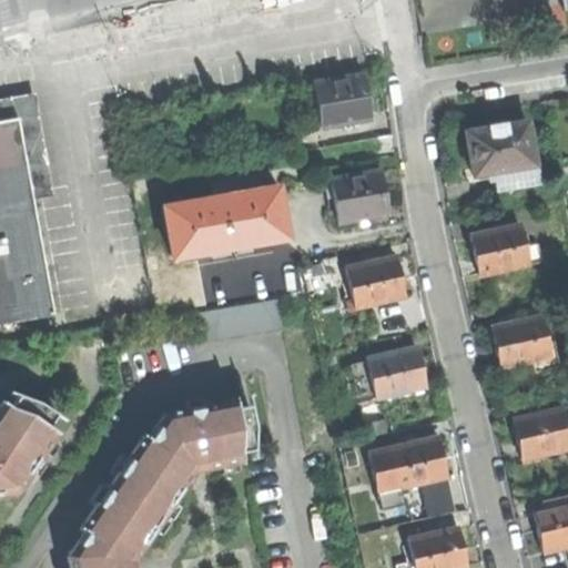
[(362,74),(313,82),(321,125),(369,118),(366,99),(362,74)]
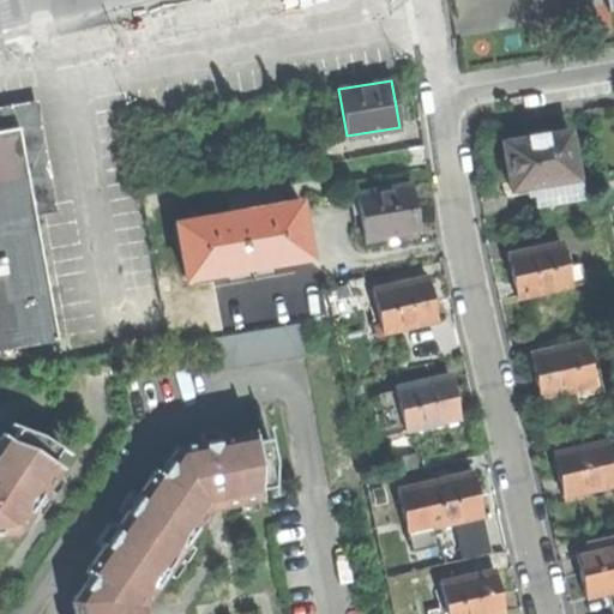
[(0,104),(0,130),(19,127),(35,215),(59,210),(38,98),(0,104)]
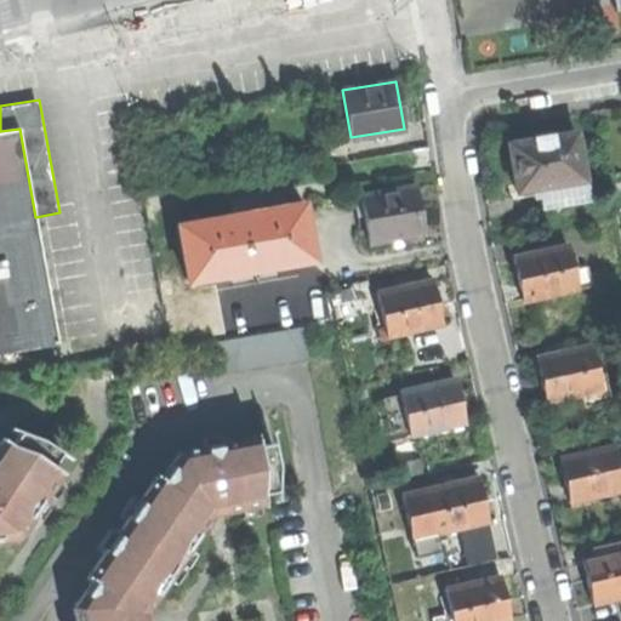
[(0,353),(58,343),(35,217),(20,129),(0,131),(0,353)]
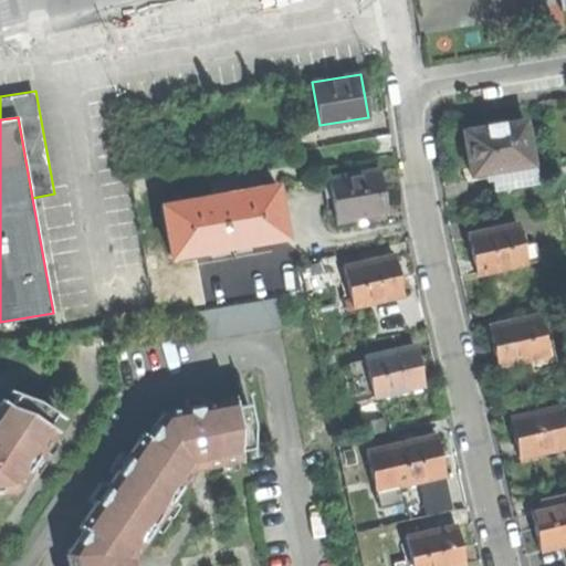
[(490,171),(493,191),(534,184),(525,121),(503,125),(502,123),(486,126),(486,128),(463,132),(469,161),(471,175),(490,171)]
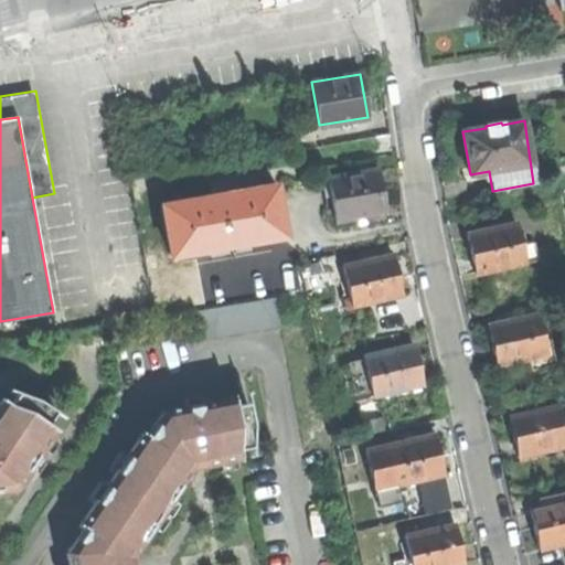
[(377,169),(328,179),(337,223),(385,213),(381,191),(377,169)]
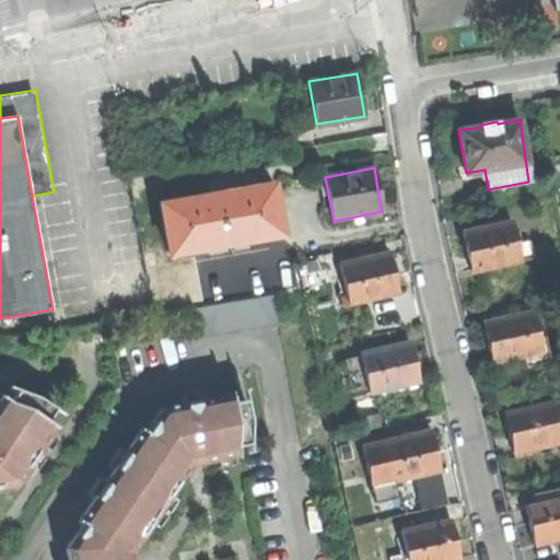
[(162,206),(171,254),(280,234),(275,203),(271,185),(162,206)]
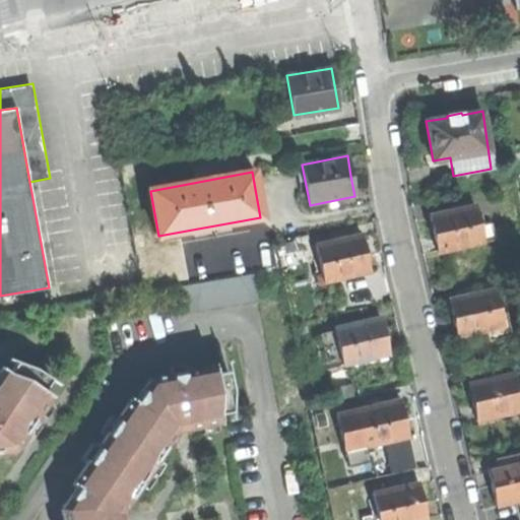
[(435,235),(439,253),(497,239),(493,222),(480,225),(475,205),(430,215),(435,235)]
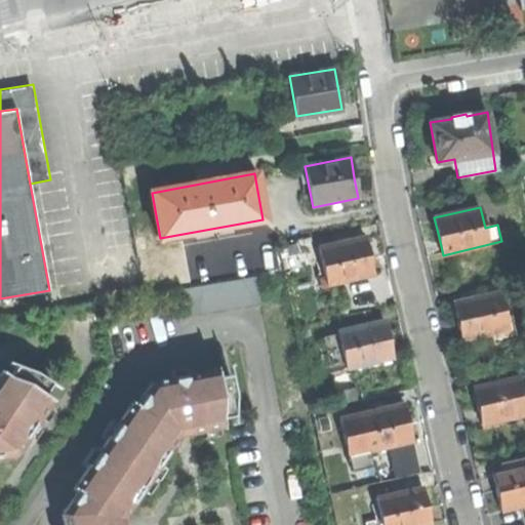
[(364,238),(320,248),(325,275),(320,276),(323,286),(327,285),(328,286),(373,276),(368,256),(364,238)]
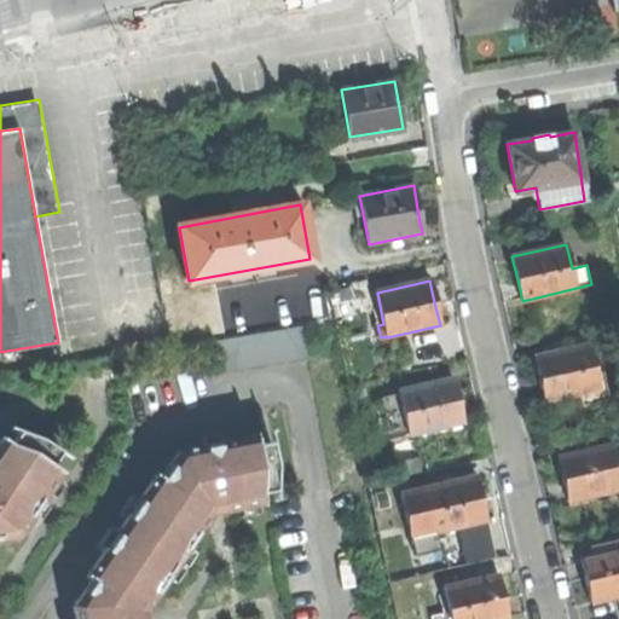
[(206,342),(212,374),(307,358),(301,325),(206,342)]
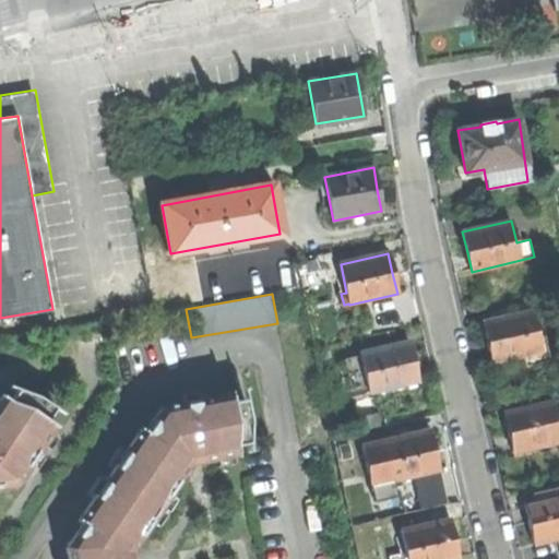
[(524,355),(526,366),(550,360),(545,335),(537,336),(532,311),(513,316),(511,305),(499,307),(502,319),(484,322),(488,344),(492,363),(524,355)]
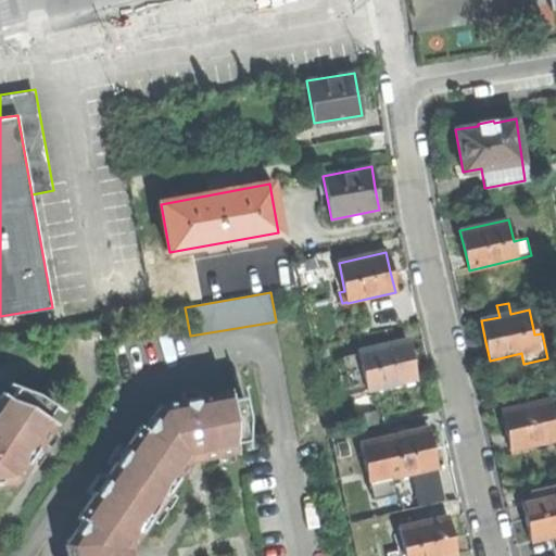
[(406,341),(359,352),(368,391),(415,380),(411,361),(406,341)]
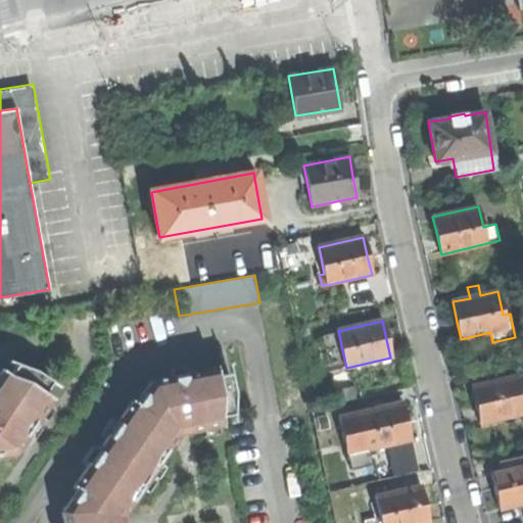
[(0,456),(14,454),(32,428),(52,399),(44,393),(52,382),(36,372),(33,376),(17,366),(9,376),(1,371),(0,373),(0,456)]
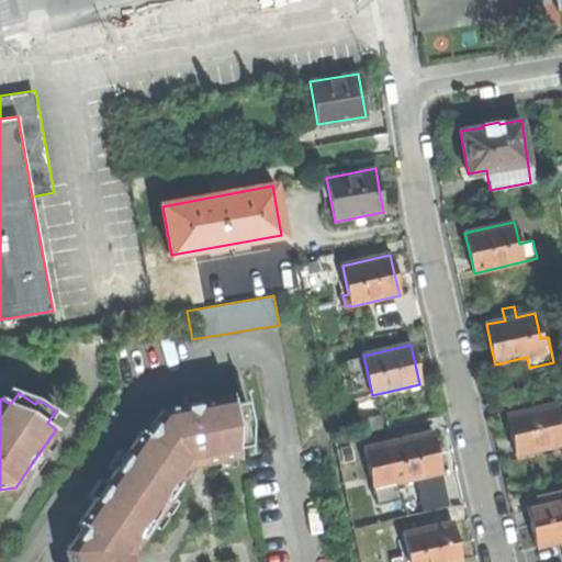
[(142,431),(111,476),(163,514),(194,470),(201,469),(242,460),(239,451),(254,449),(249,427),(255,426),(249,403),(235,405),(233,396),(163,409),(146,434),(142,431)]
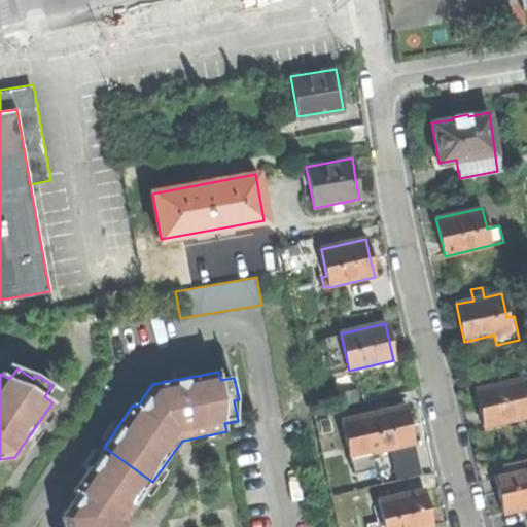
[(481,413),(484,426),(526,417),(526,378),(522,380),(521,379),(476,389),(481,413)]
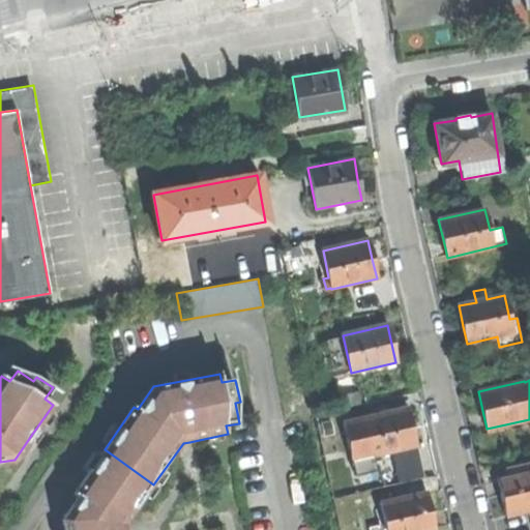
[(407,408),(344,422),(352,461),(415,445),(411,424),(407,408)]
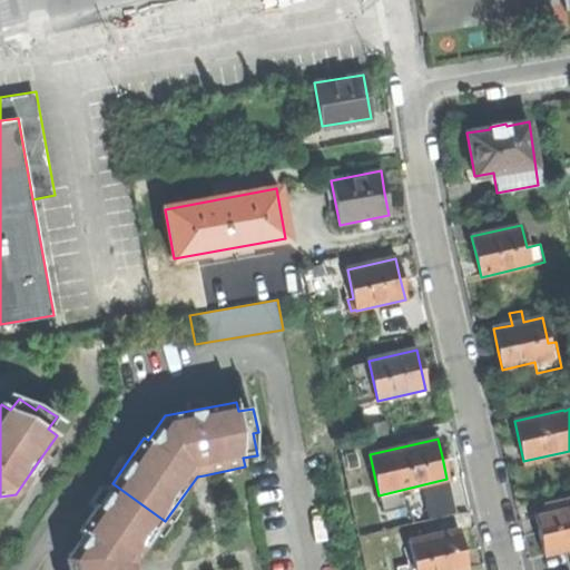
[(134,569),(134,567),(165,521),(112,483),(80,531),(86,534),(69,560),(70,569),(134,569)]
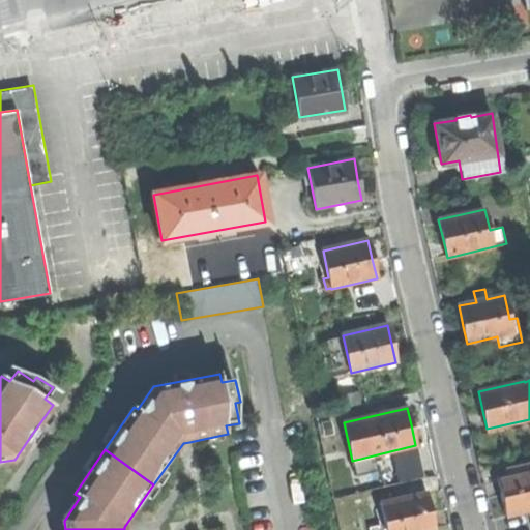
[(504,503),(506,516),(529,509),(529,465),(511,470),(512,475),(498,478),(504,503)]
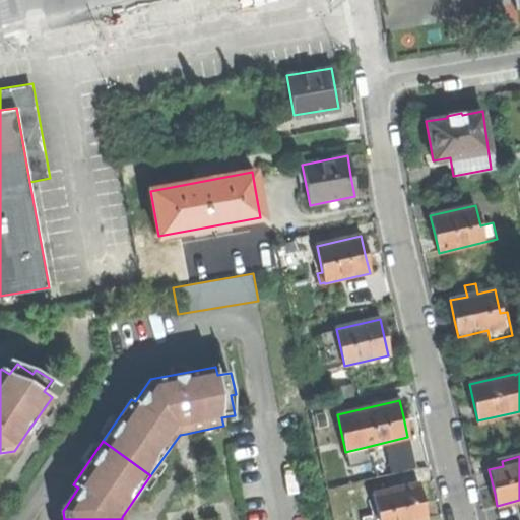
[(418,483),(374,494),(379,514),(362,517),(363,519),(425,519),(427,519),(424,504),(418,483)]
